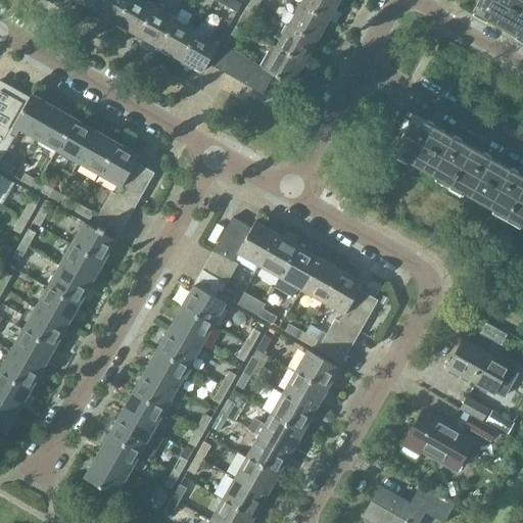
[(101,0),(75,0),(95,11),(101,0)]
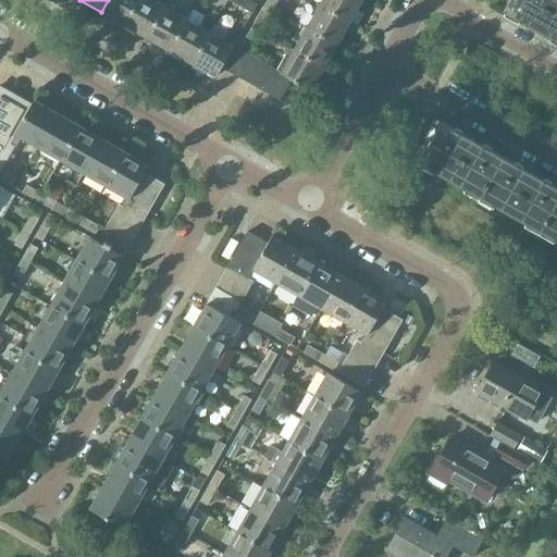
[(137,0),(108,0),(101,12),(124,25),(137,0)]
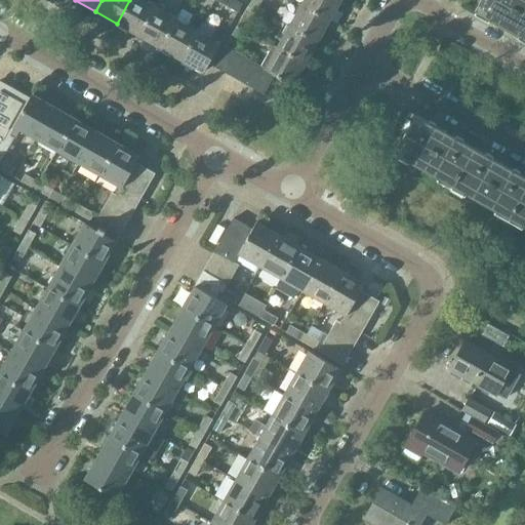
[(130,0),(117,24),(138,36),(156,5),(146,0),(130,0)]
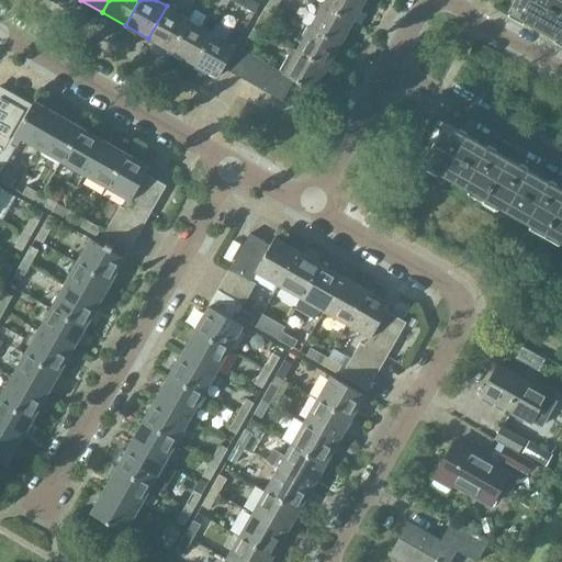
[(322,0),(321,4),(352,22),(366,0),(322,0)]
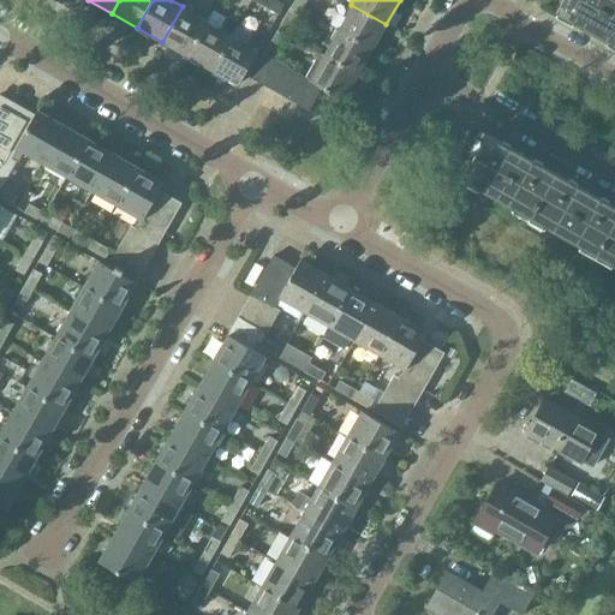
[(614,0),(563,0),(556,13),(614,47),(614,0)]
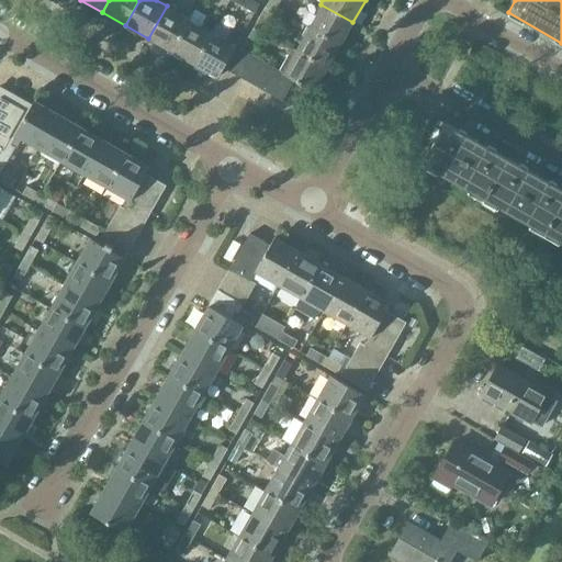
[(352,22),(321,4),(316,2),(312,11),(315,13),(307,26),(340,45),(352,22)]
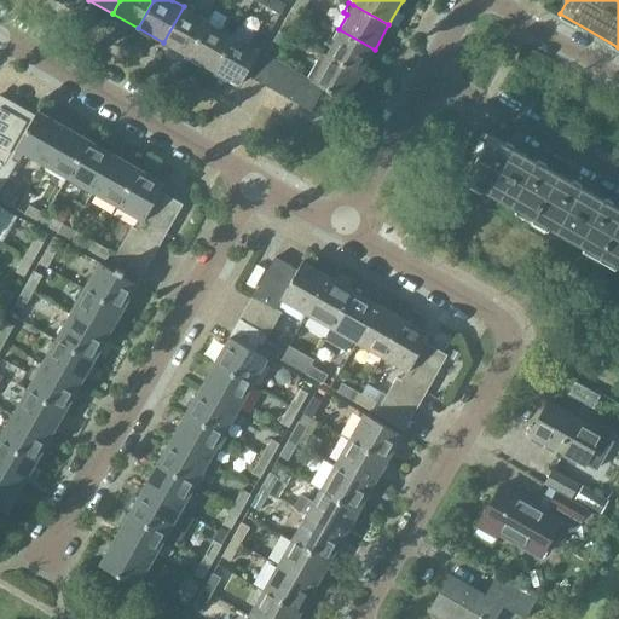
[(163,42),(189,57),(209,21),(184,6),(163,42)]
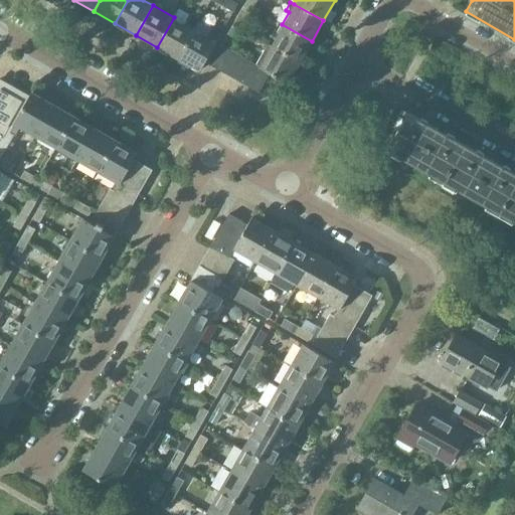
[(238,15),(233,25),(243,30),(248,21),(238,15)]
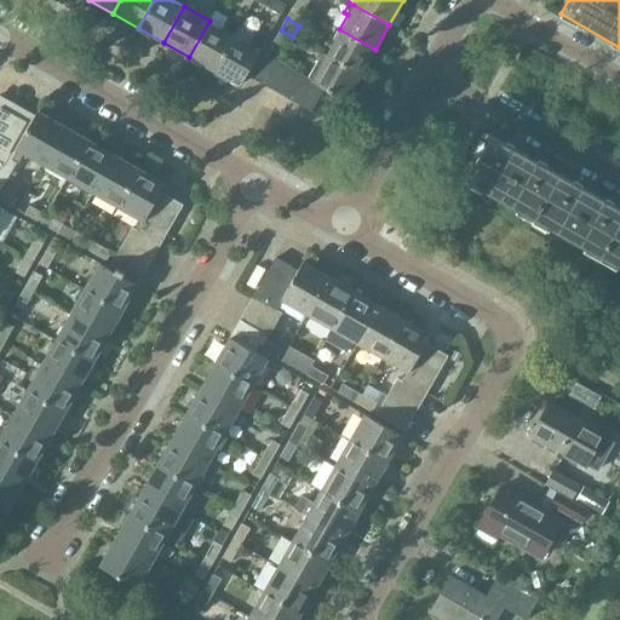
[(189,57),(214,72),(235,35),(210,21),(189,57)]
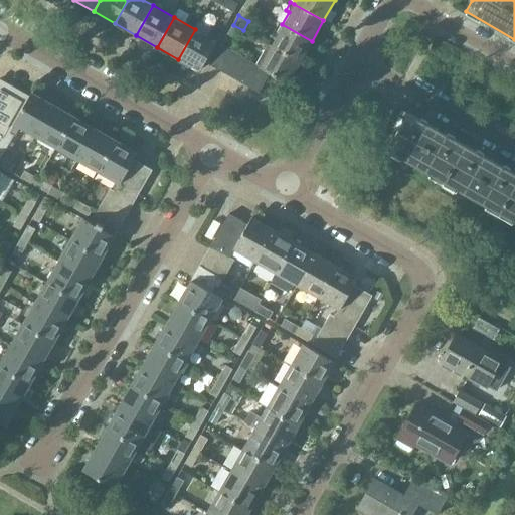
[(282,24),(270,45),(300,62),(312,41),(282,24)]
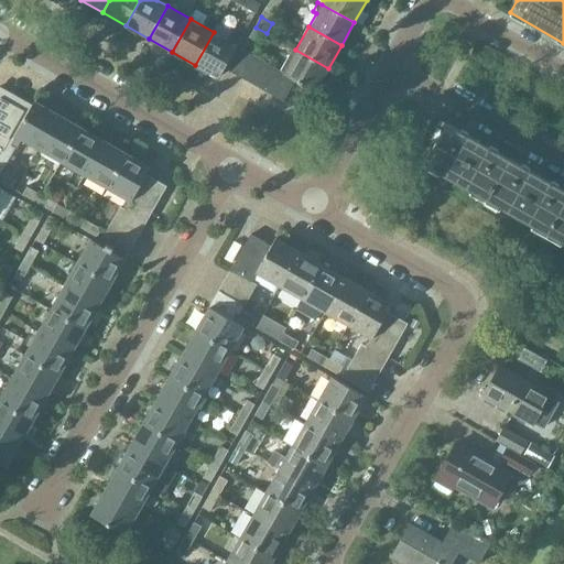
[(267,33),(256,28),(247,42),(258,49),(267,33)]
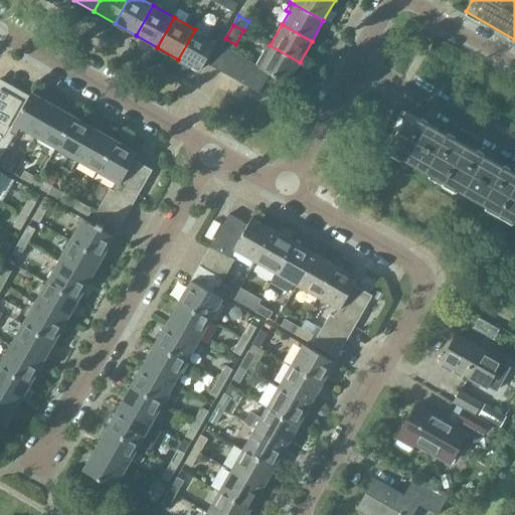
[(216,41),(195,29),(178,59),(200,71),(216,41)]
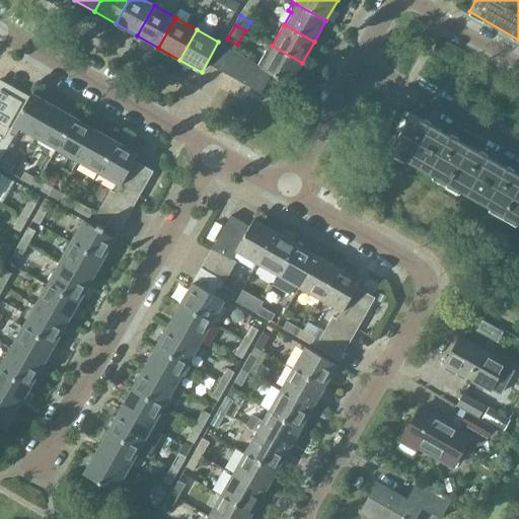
[(234,52),(223,46),(212,66),(222,72),(234,52)]
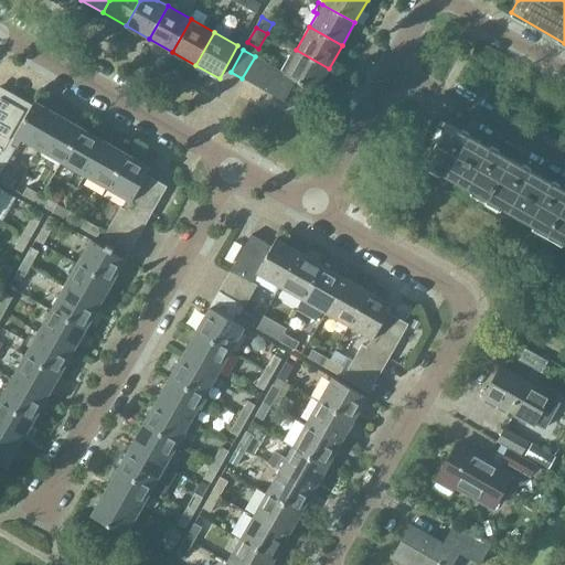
[(320,95),(330,80),(324,76),(329,68),(296,50),(283,73),(283,74),(296,82),(320,95)]
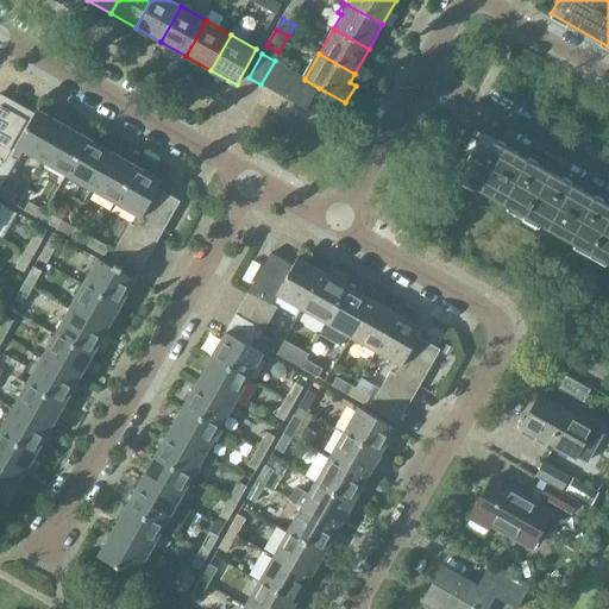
[(305,79),(275,61),(261,85),(306,111),(319,88),(305,80),(305,79)]
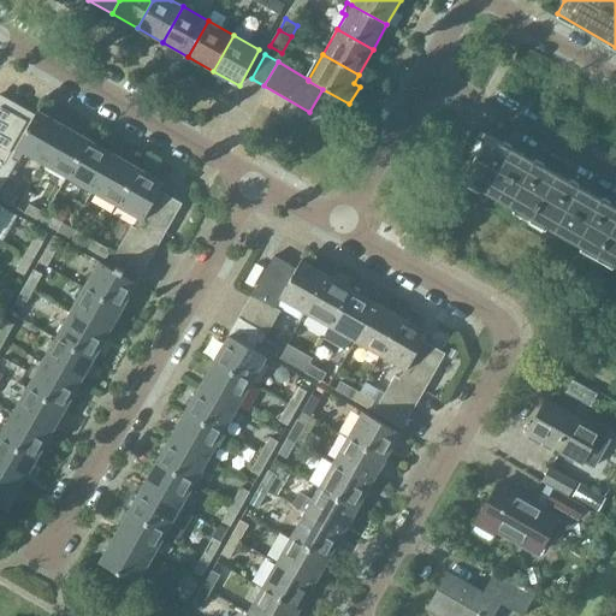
[(16,149),(33,119),(0,100),(0,183),(4,185),(17,163),(12,160),(17,149),(16,149)]
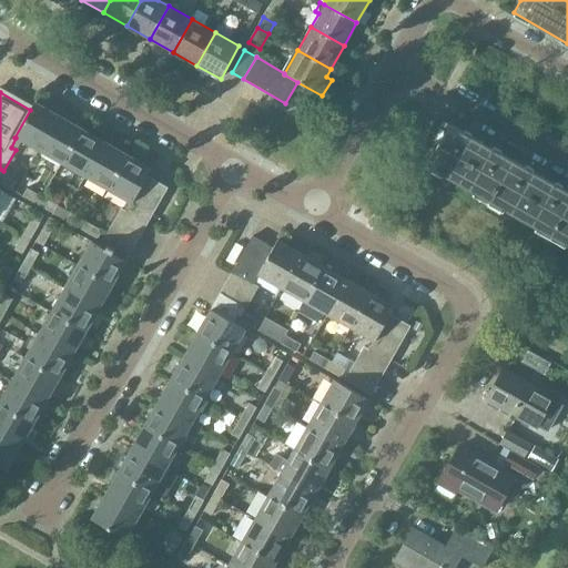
[(39,151),(59,117),(34,103),(30,110),(14,138),(16,138),(39,151)]
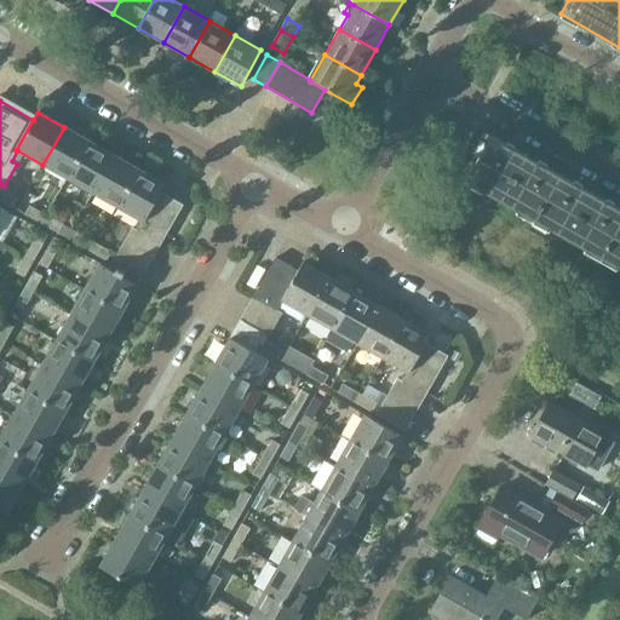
[(68,179),(89,142),(64,127),(42,165),(68,179)]
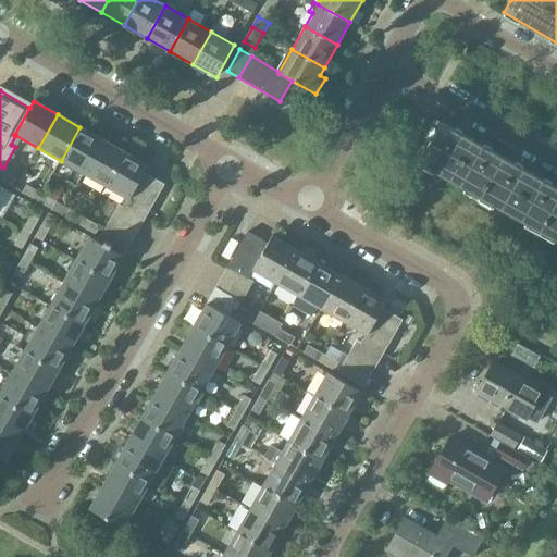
[(480,198),(503,158),(442,123),(419,163),(480,198)]
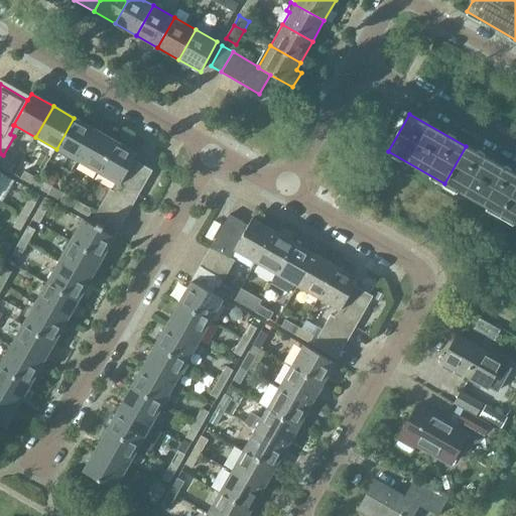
[(95,129),(74,118),(56,149),(78,161),(95,129)]
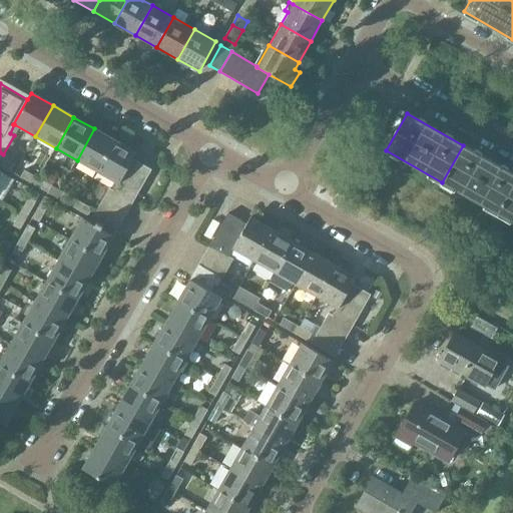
[(115,140),(94,128),(77,160),(97,172),(115,140)]
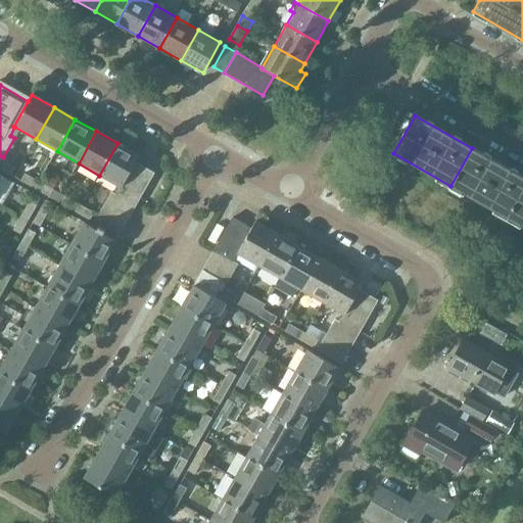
[(122,188),(136,162),(140,155),(117,143),(99,176),(121,187),(122,188)]
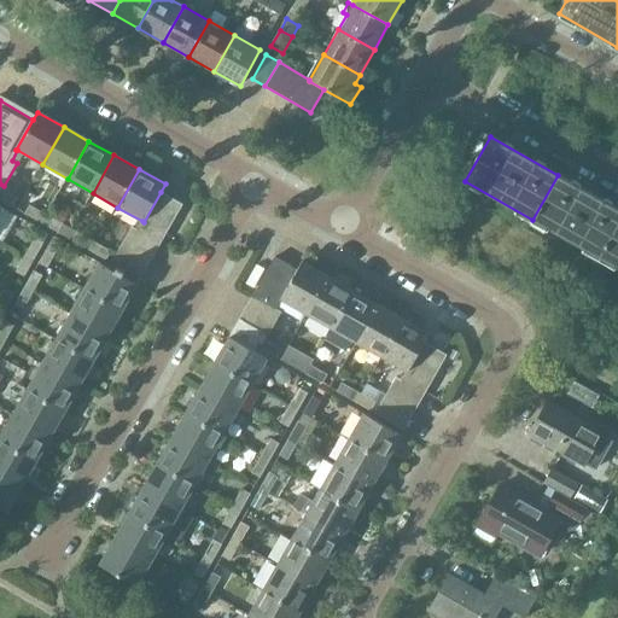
[(600,258),(617,226),(617,209),(558,175),(532,220),(600,258)]
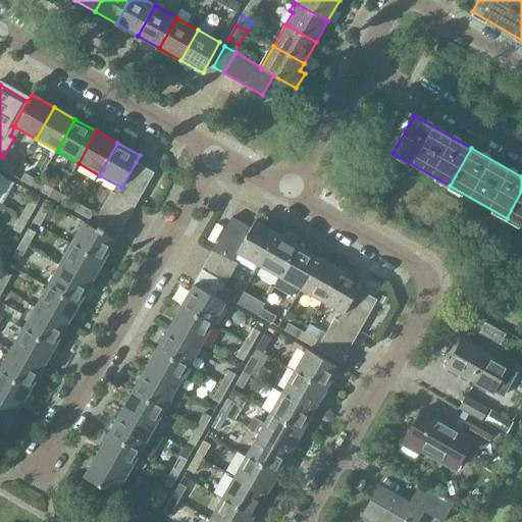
[(1,160),(0,162),(0,168),(11,175),(15,168),(1,160)]
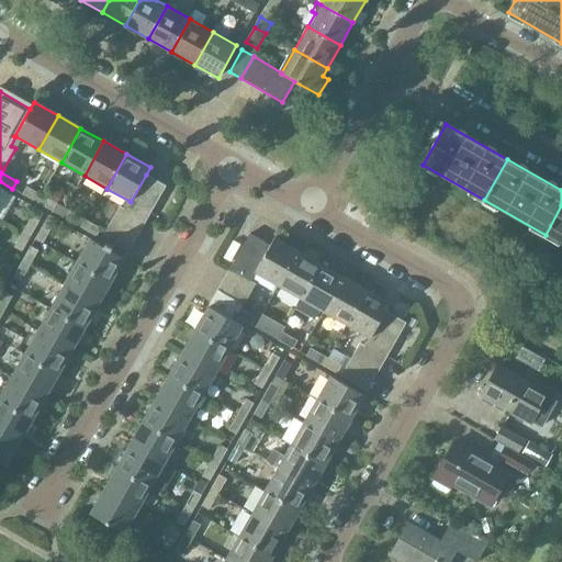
[(166,187),(146,175),(131,202),(130,201),(125,210),(146,222),(166,187)]
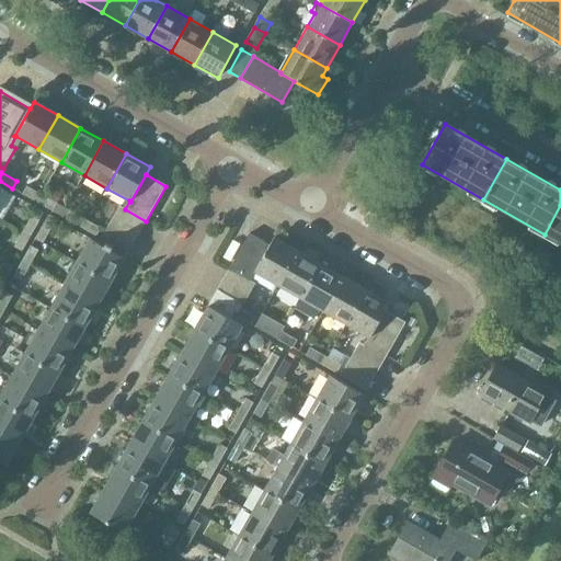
[(22,194),(37,203),(42,195),(26,187),(22,194)]
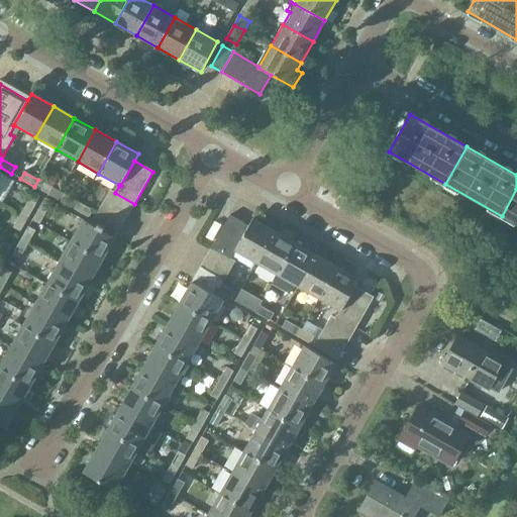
[(38,180),(34,187),(48,195),(53,188),(38,180)]
